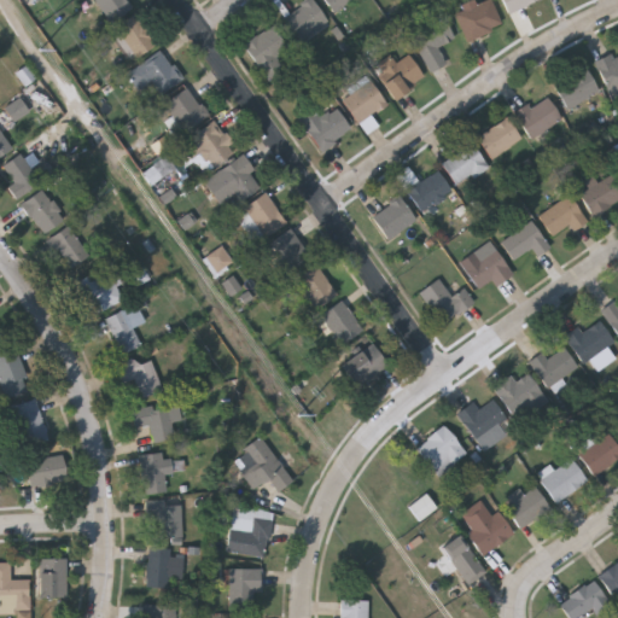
[(111,24),(94,0),(124,0),(132,10),(111,24)]
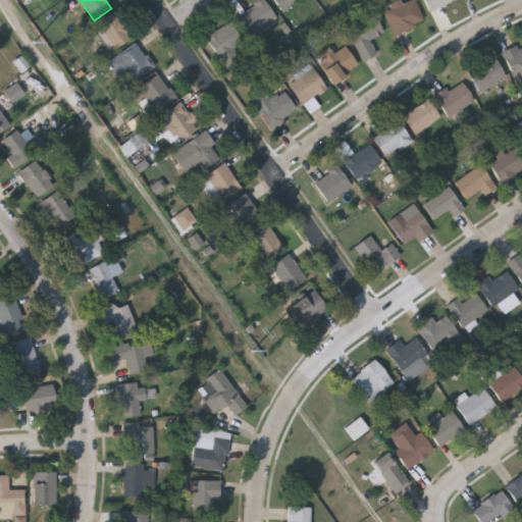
[(262,0),(278,19),(255,38),(239,16),(260,0),(262,0)]
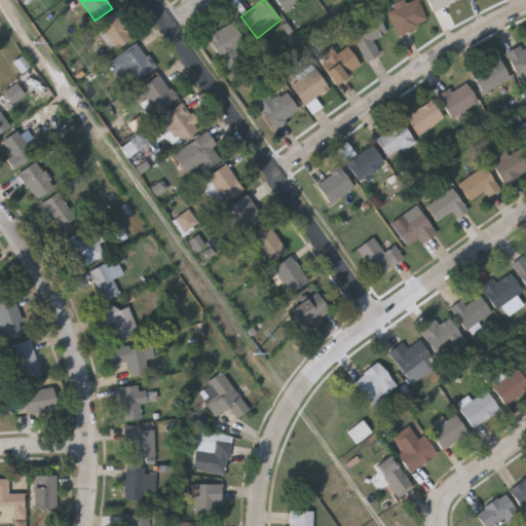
[(274,0),(296,0),(282,10),(274,0)]
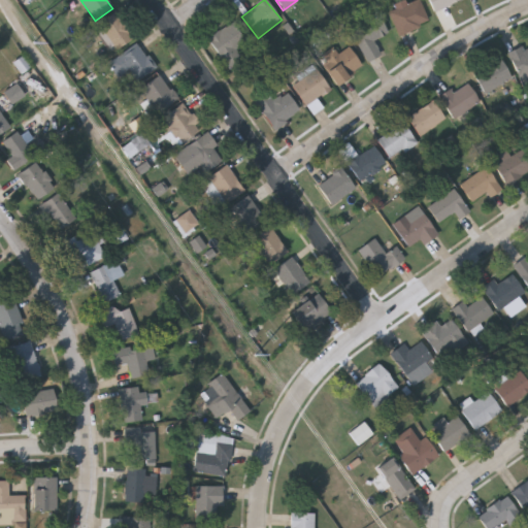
[(420,0),(430,24),(400,37),(390,13),(420,0)]
